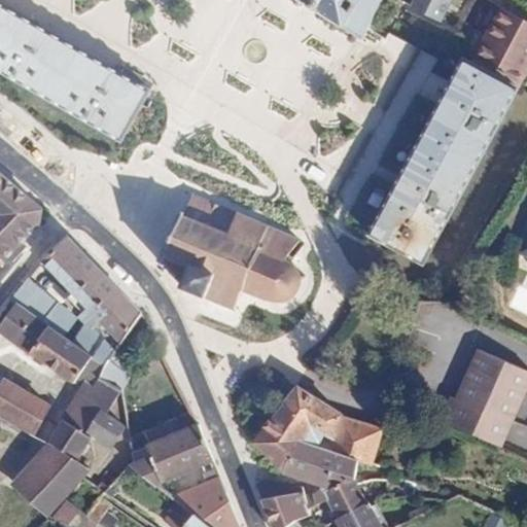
[(0,0),(0,74),(117,143),(147,92),(0,5),(0,0)]
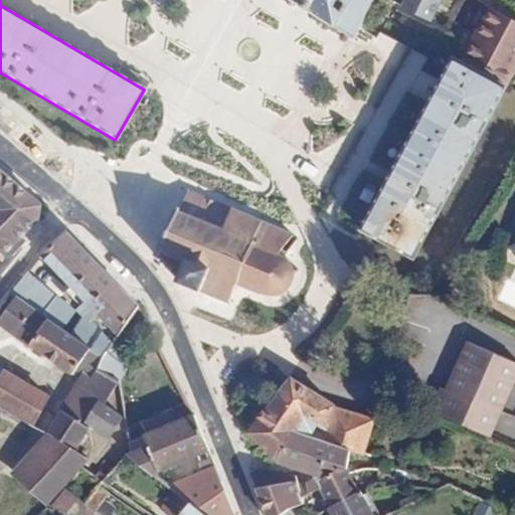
[(296,0),(355,36),(361,24),(371,0),(296,0)]
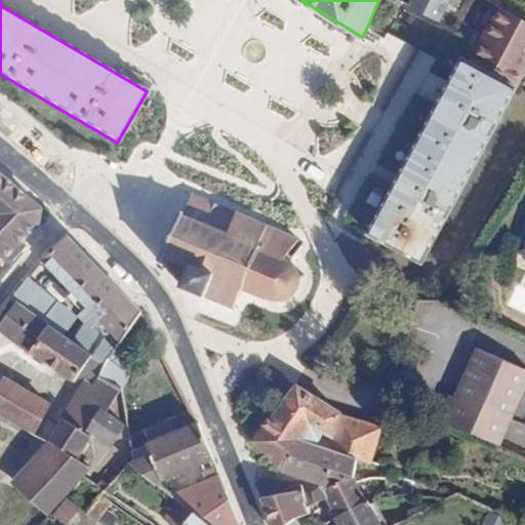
[(411,0),(407,8),(436,22),(445,0),(411,0)]
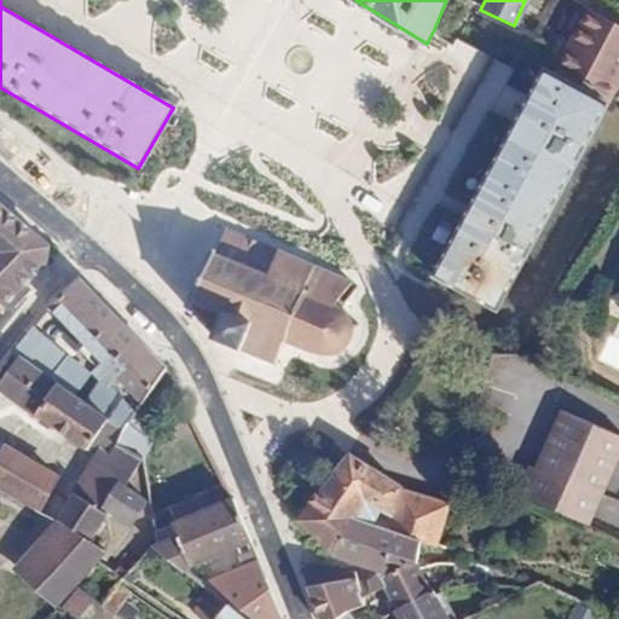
[(553,76),(606,105),(618,81),(618,29),(588,12),(553,76)]
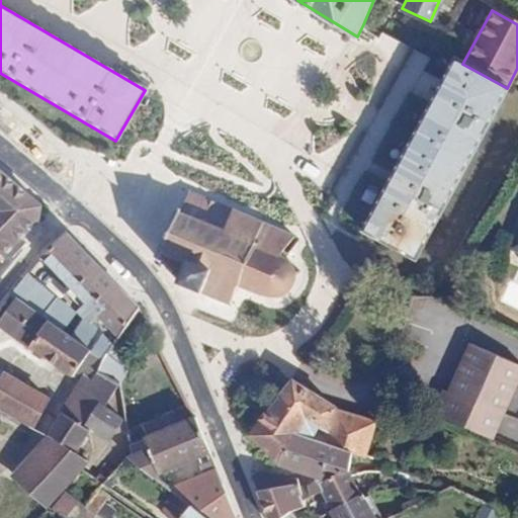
[(414,258),(507,88),(462,64),(455,60),(361,229),(414,258)]
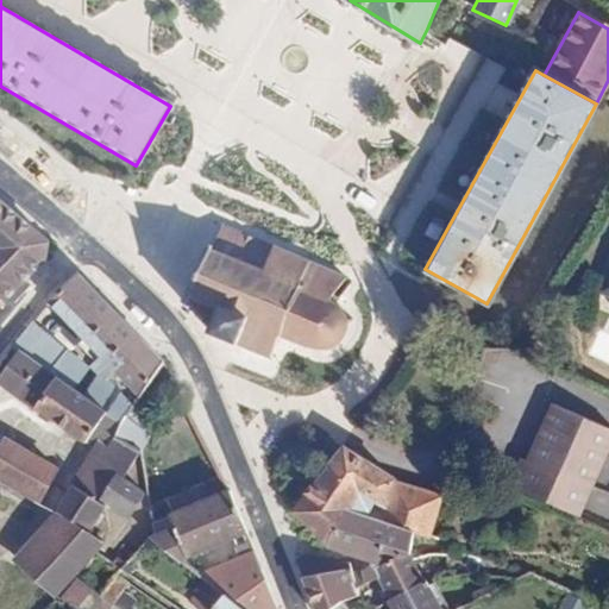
[(49,243),(0,201),(0,299),(4,302),(46,258),(49,243)]
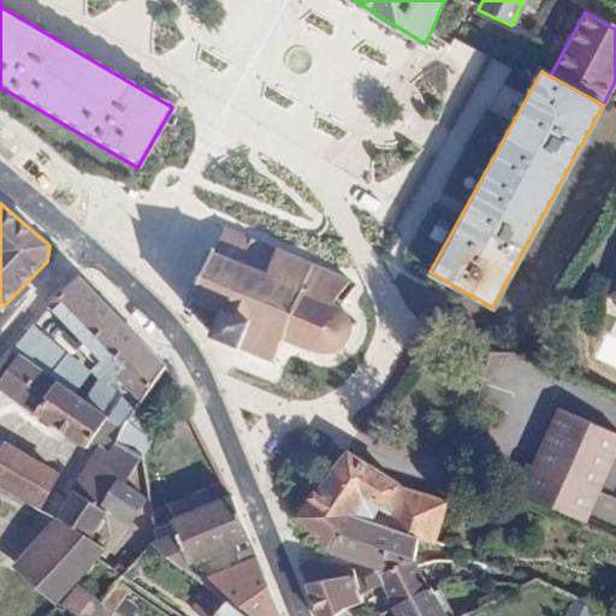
[(211,250),(189,301),(221,315),(212,337),(272,363),(282,341),(311,351),(324,354),(335,353),(345,347),(349,338),(351,327),(348,317),(342,309),(331,303),(349,282),(226,227),(215,252),(211,250)]
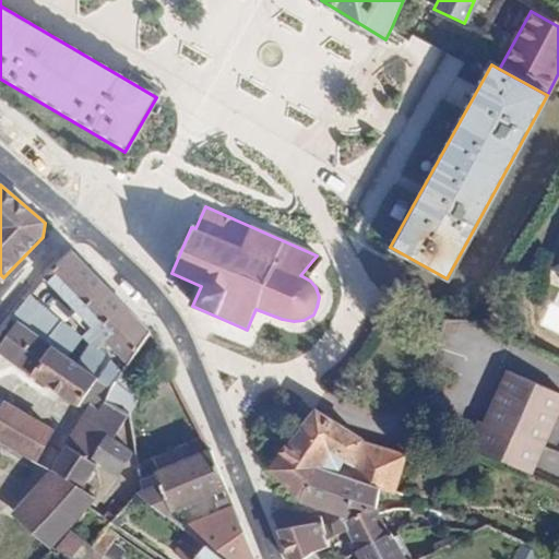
[(72,249),(47,274),(80,310),(74,316),(88,331),(84,336),(91,344),(76,363),(113,388),(116,382),(151,333),(72,249)]
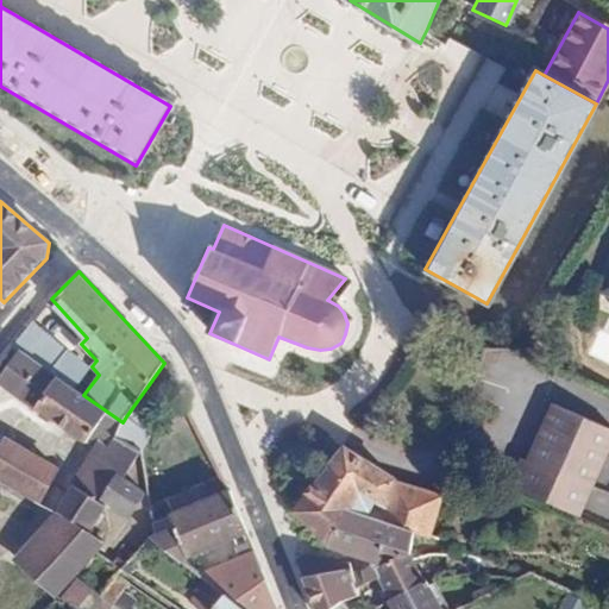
[(13,345),(19,349),(24,353),(42,332),(31,322),(13,345)]
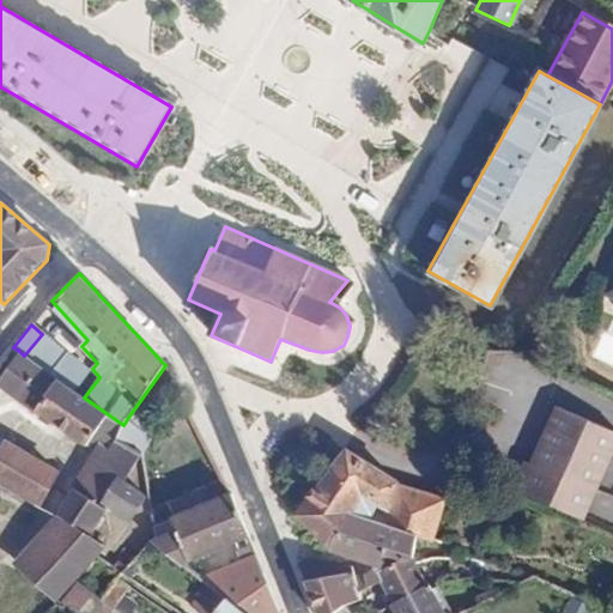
[(42,334),(24,356),(50,374),(66,353),(42,334)]
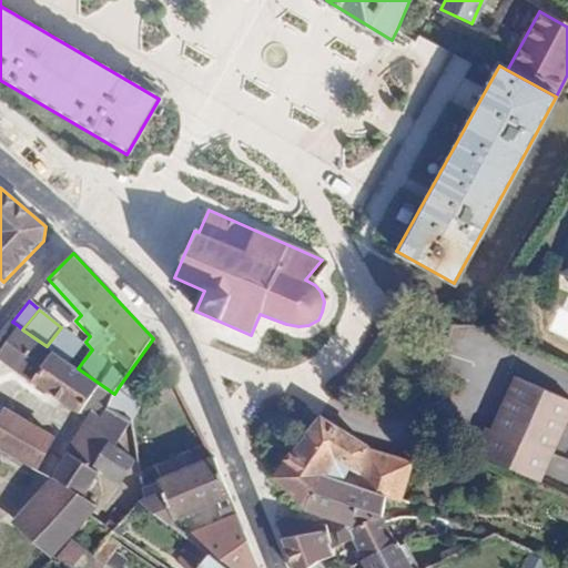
[(0,350),(0,357),(78,411),(80,406),(91,414),(67,452),(98,473),(99,469),(120,483),(134,459),(115,446),(131,422),(133,418),(110,399),(114,394),(78,368),(69,362),(47,346),(22,330),(18,325),(0,350)]
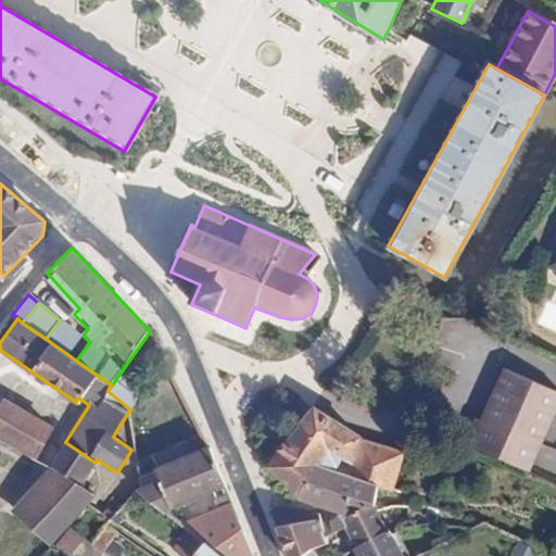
[(60,320),(46,339),(67,354),(80,338),(60,320)]
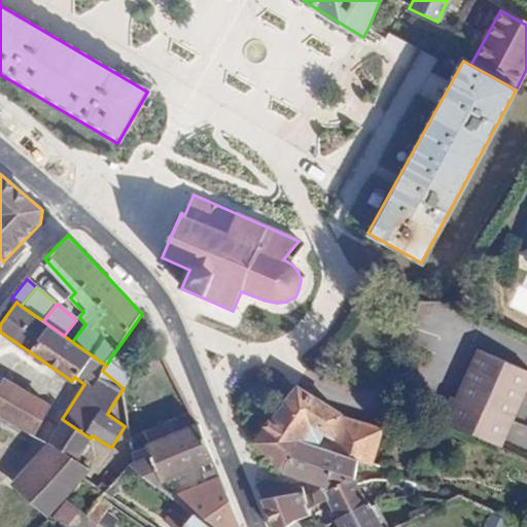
[(452,427),(500,450),(526,383),(526,372),(476,351),(455,403),(460,406),(452,427)]
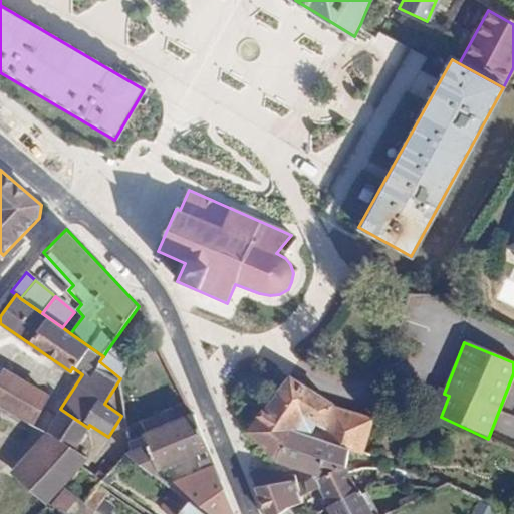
[(99,361),(120,378),(127,367),(106,351),(103,356),(99,361)]
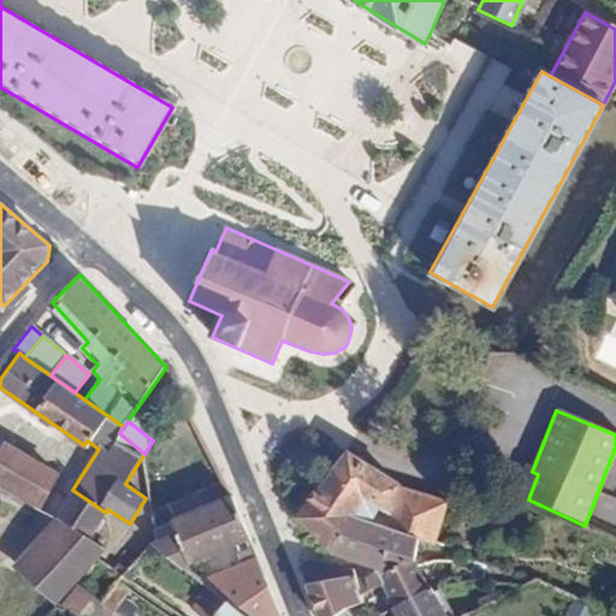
[(58,477),(3,442),(0,445),(0,485),(39,509),(58,477)]
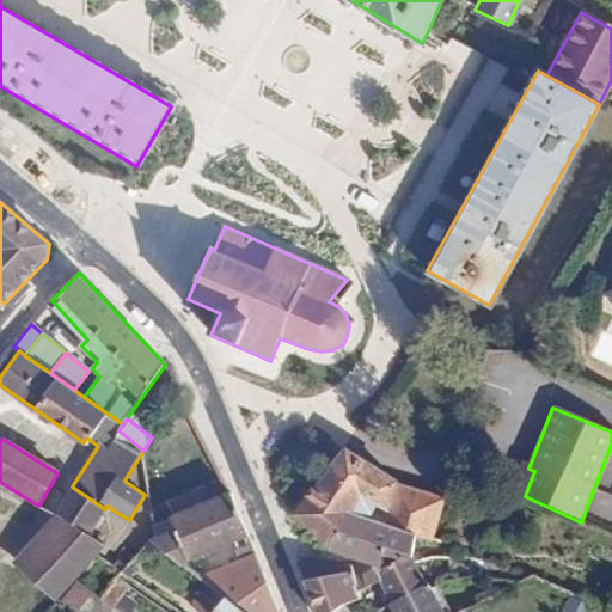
[(430,543),(442,507),(445,501),(397,484),(346,453),(330,472),(366,501),(374,508),(372,518),(415,536),(430,543)]
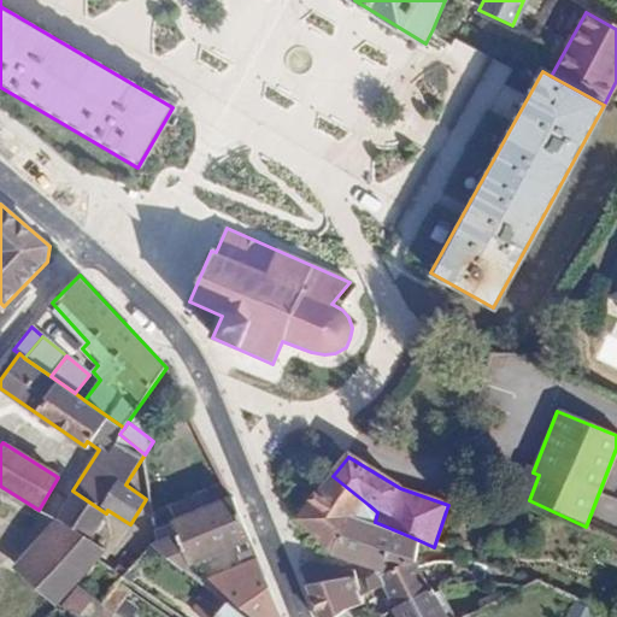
[(539,475),(533,472),(524,469),(515,494),(529,500),(539,475)]
